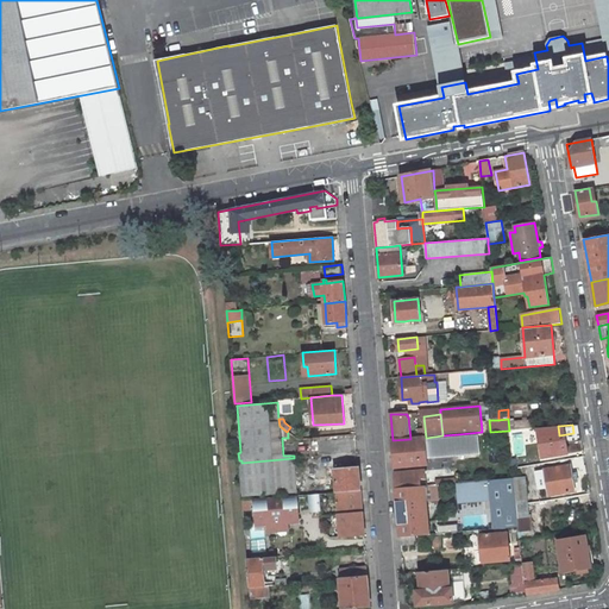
[(410,439),(393,440),(395,468),(428,464),(427,454),(458,451),(458,444),(453,444),(453,437),(458,437),(458,434),(443,435),(426,438),(410,439)]
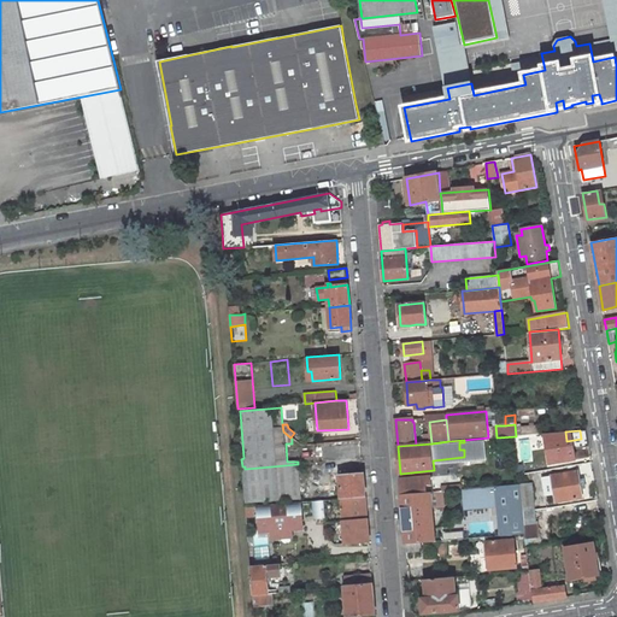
[(298,464),(245,469),(247,503),(300,498),(298,464)]
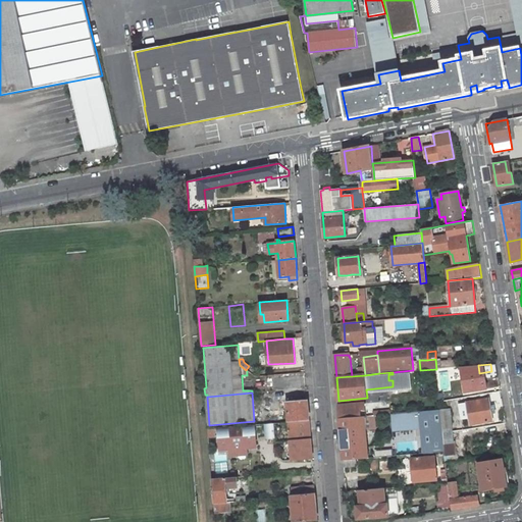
[(490,406),(489,399),(467,403),(471,424),(492,421),(491,412),(494,411),(494,406),(490,406)]
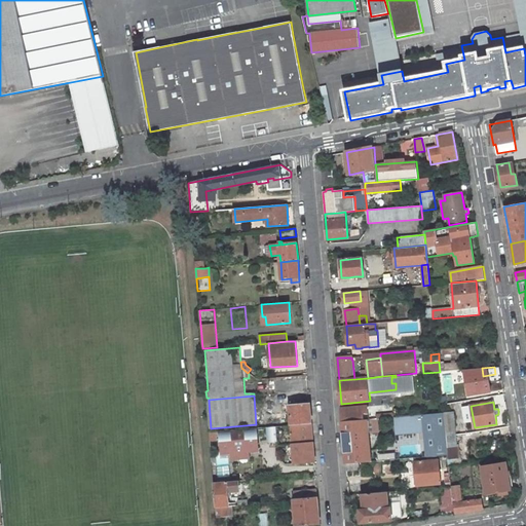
[(393,403),(341,408),(342,421),(365,419),(378,418),(393,417),(395,417),(393,403)]
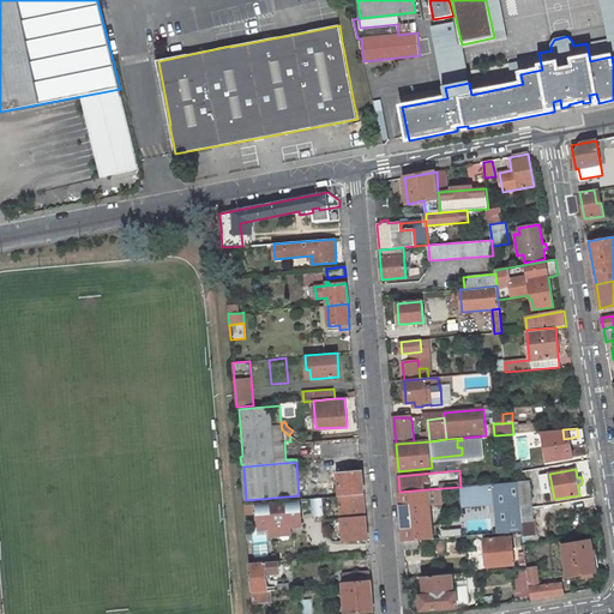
[(362,471),(338,474),(339,497),(363,494),(362,471)]
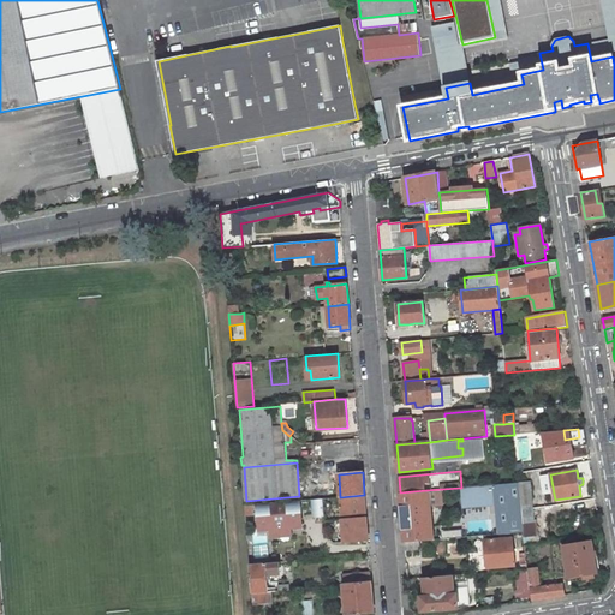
[(530,482),(519,483),(521,507),(531,507),(532,506),(530,482)]
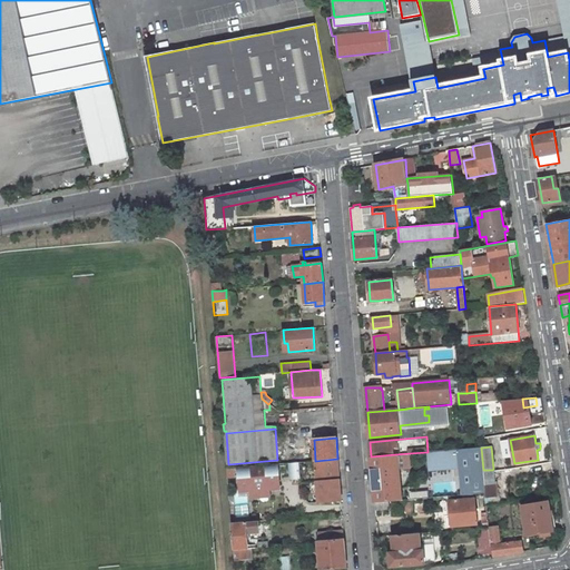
[(481,448),(458,449),(460,469),(462,494),(485,492),(484,484),(483,470),(481,448)]
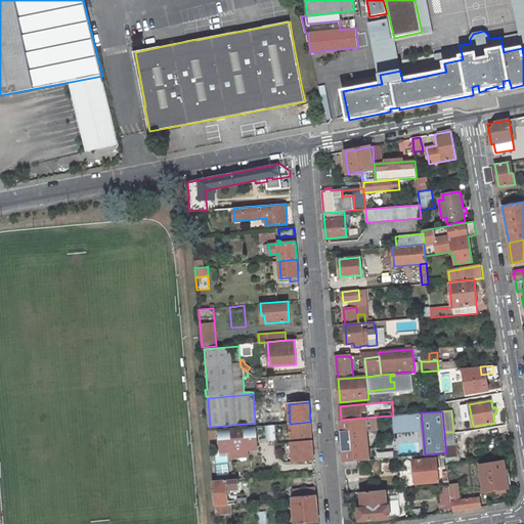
[(421,412),(400,415),(402,432),(423,431),(421,412)]
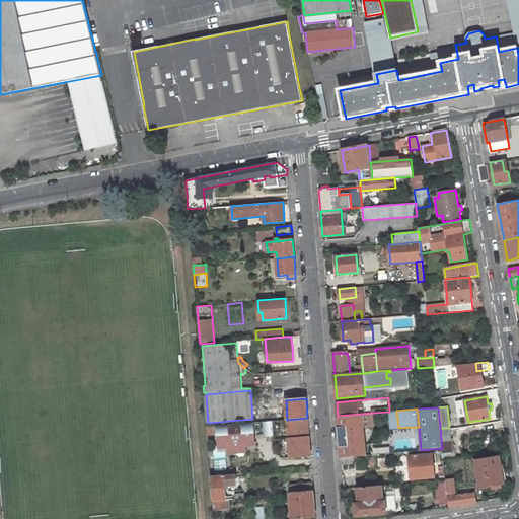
[(389,412),(388,412),(390,429),(398,428),(396,411),(389,412)]
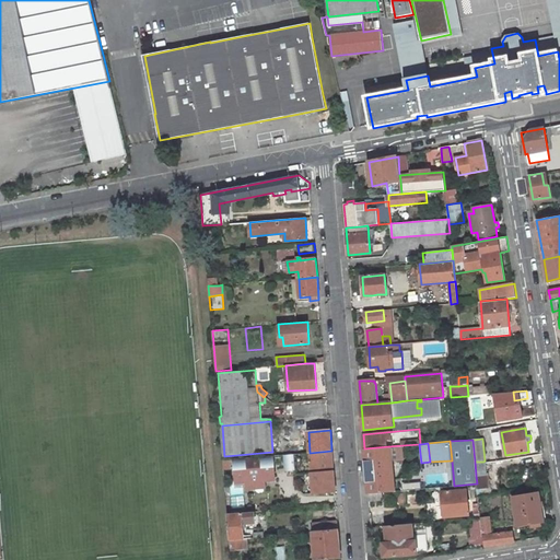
[(388,446),(364,448),(369,493),(382,492),(393,491),(389,461),(404,459),(403,445),(388,446)]
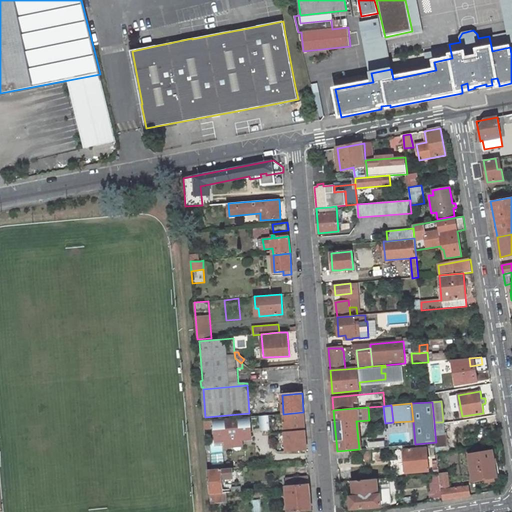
[(286,450),(306,449),(305,431),(303,412),(283,414),(286,450)]
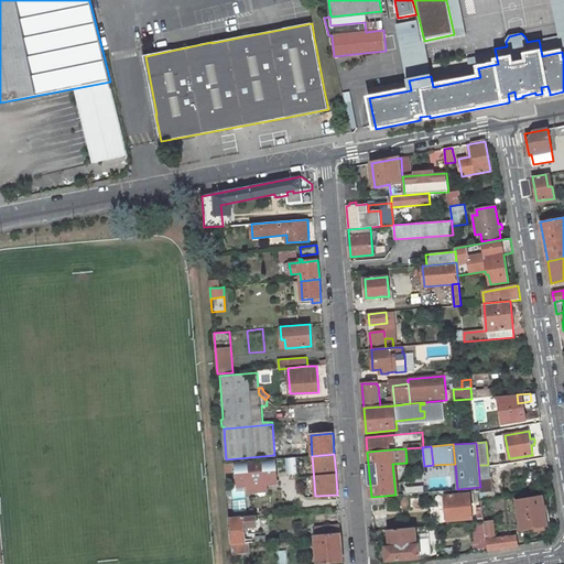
[(291,457),(281,458),(282,474),(292,474),(291,457)]
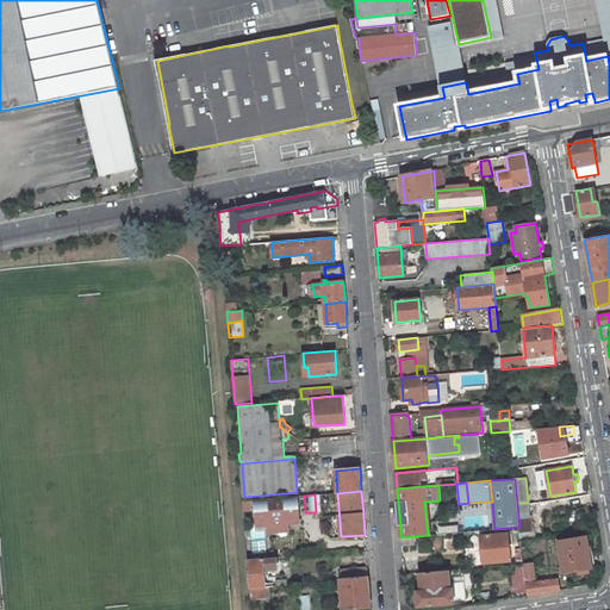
[(297,497),(255,499),(257,526),(268,524),(288,523),(299,522),(297,497)]
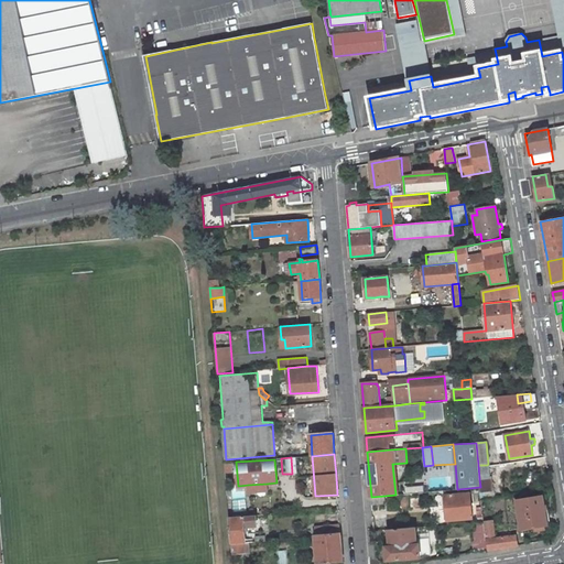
[(487,465),(478,465),(479,479),(488,478),(487,465)]
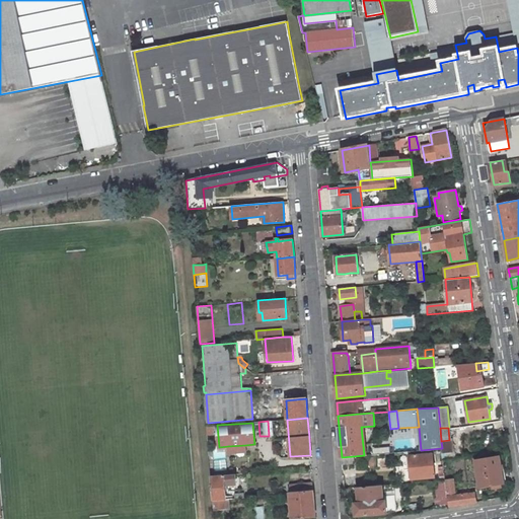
[(449,440),(441,441),(442,448),(442,452),(450,451),(449,440)]
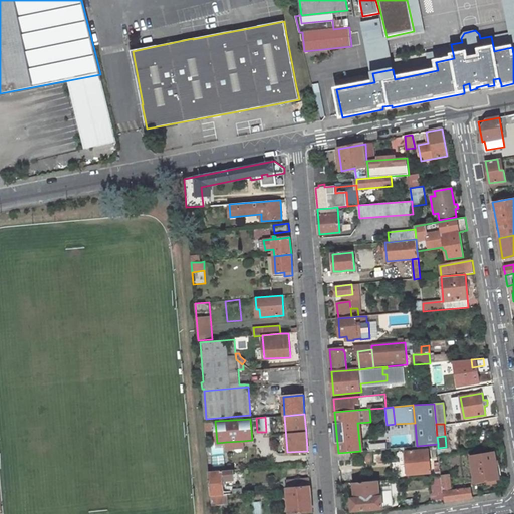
[(430,472),(428,450),(406,452),(408,474),(430,472)]
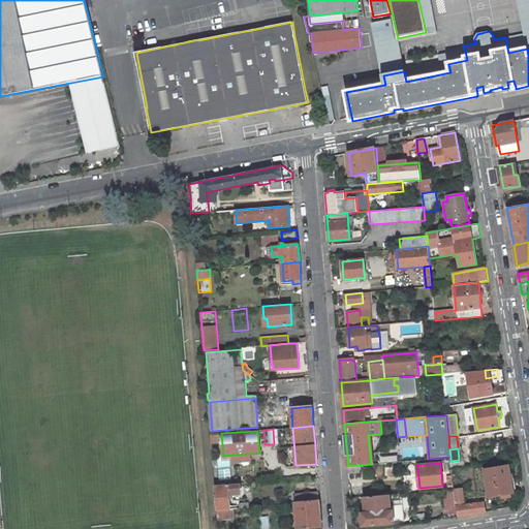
[(361,465),(348,466),(348,473),(362,472),(361,465)]
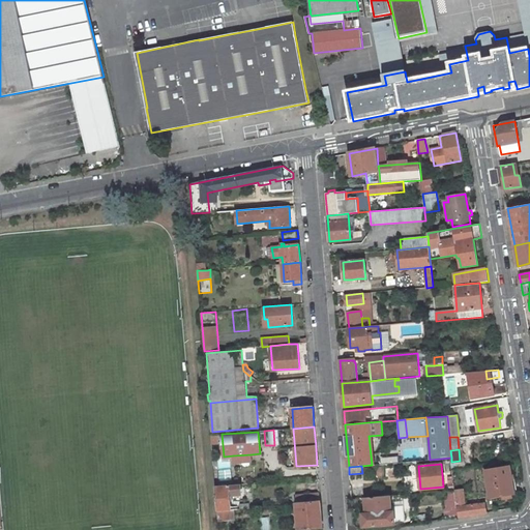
[(509,467),(486,471),(490,498),(502,496),(514,494),(510,470),(509,467)]
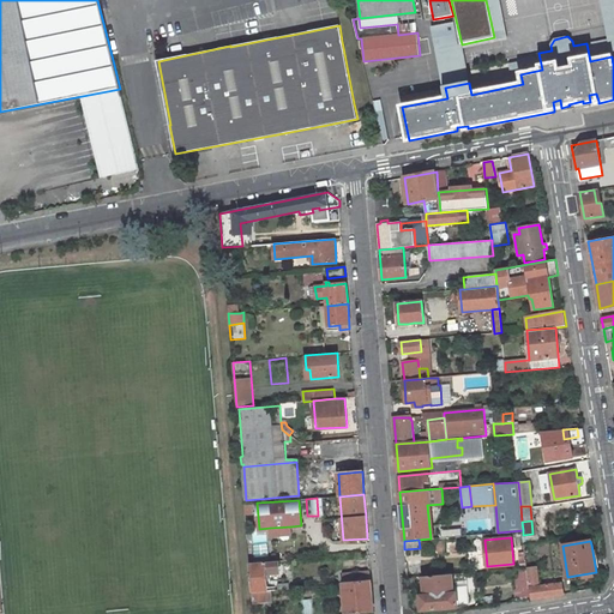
[(595,543),(591,545),(596,572),(582,575),(583,577),(600,575),(595,543)]
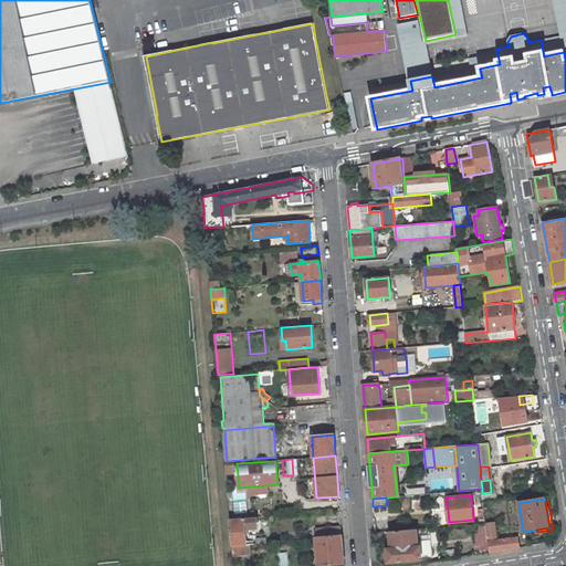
[(257,517),(230,519),(232,546),(233,546),(244,545),(245,545),(244,536),(248,536),(249,534),(248,528),(258,527),(257,517)]
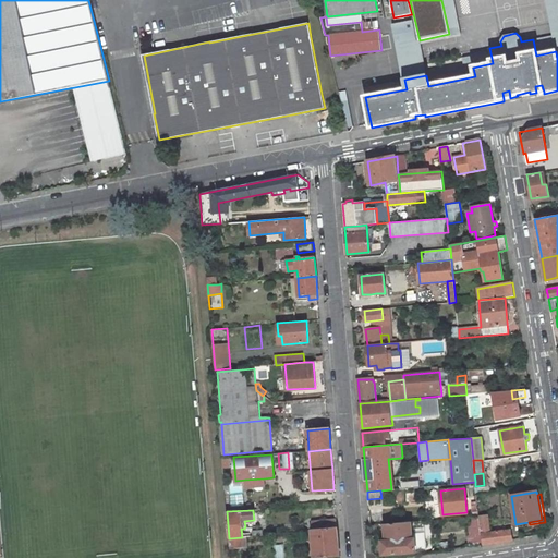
[(488,516),(480,517),(483,545),(512,541),(511,530),(493,532),(493,530),(489,530),(488,516)]
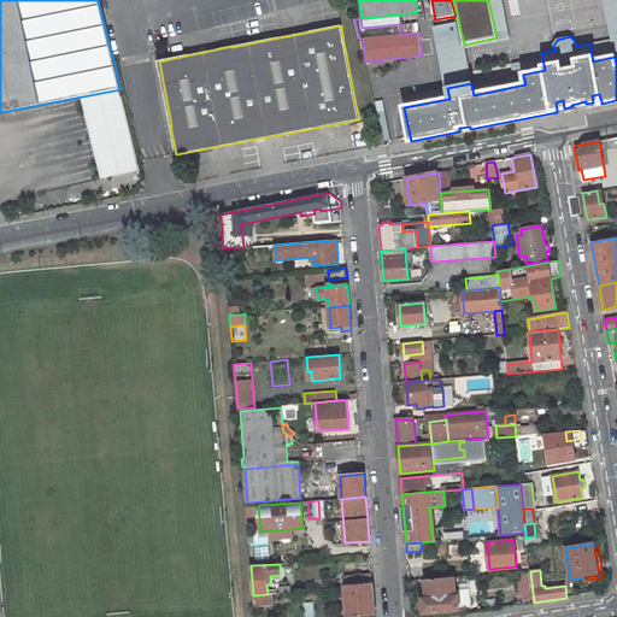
[(523,571),(519,571),(521,582),(530,581),(529,571),(523,571)]
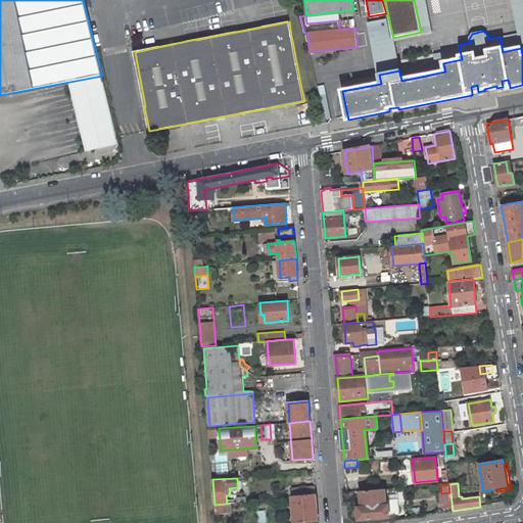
[(316,487),(292,489),(292,497),(316,495),(316,487)]
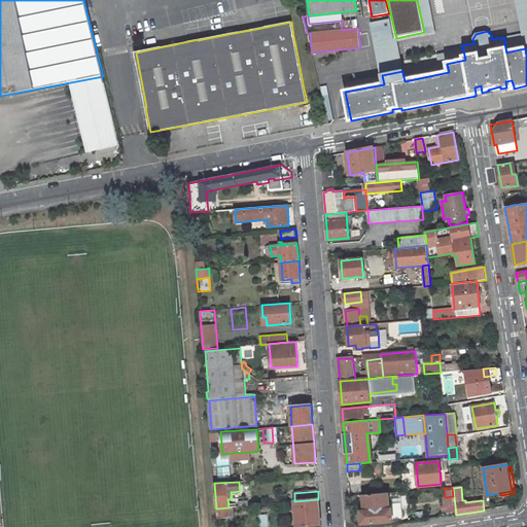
[(387,493),(362,495),(364,511),(360,512),(360,514),(358,514),(359,522),(361,522),(361,524),(392,521),(392,519),(402,518),(401,502),(388,503),(387,493)]
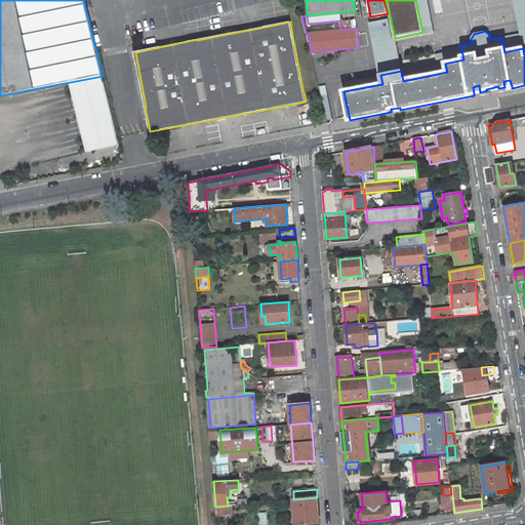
[(440,496),(443,515),(453,513),(451,494),(443,495),(440,496)]
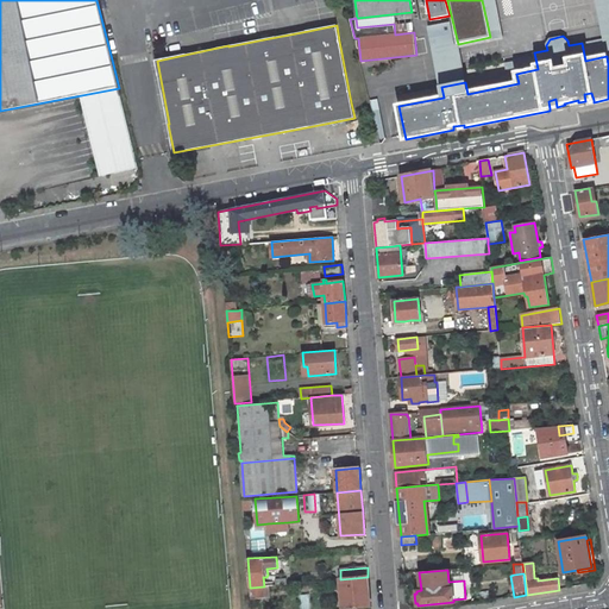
[(340,579),(332,581),(333,590),(340,589),(343,608),(370,607),(368,577),(340,579)]
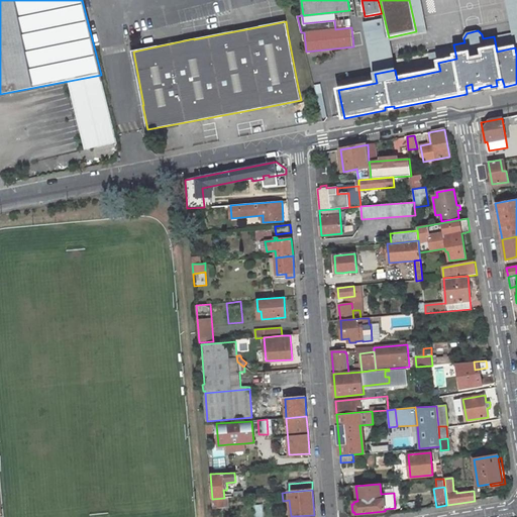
[(223,498),(213,499),(214,508),(224,507),(223,498)]
